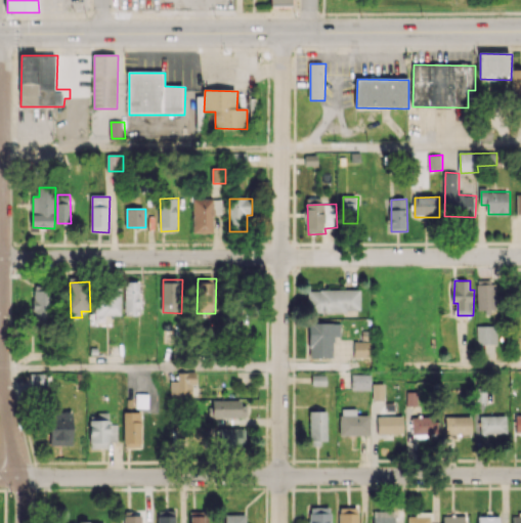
[(142,282),(127,282),(126,312),(141,313),(142,282)]
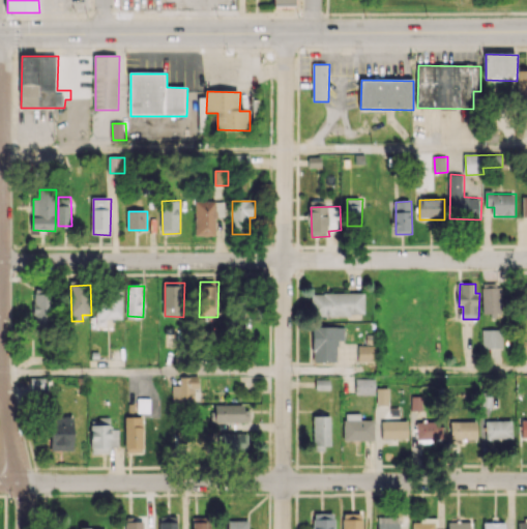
[(503,319),(503,288),(484,288),(485,314),(492,314),(492,319),(503,319)]
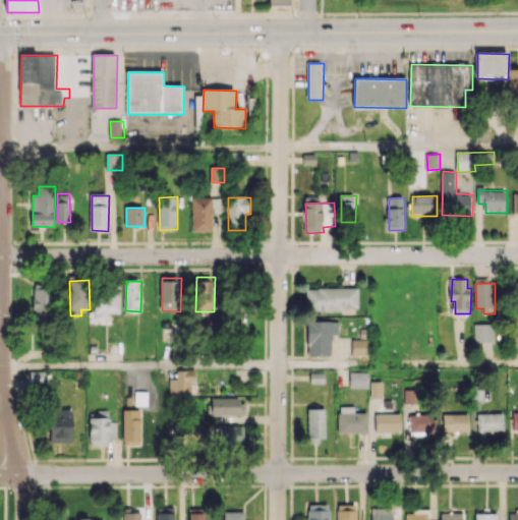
[(121,314),(122,286),(97,286),(97,321),(106,321),(106,313),(121,314)]
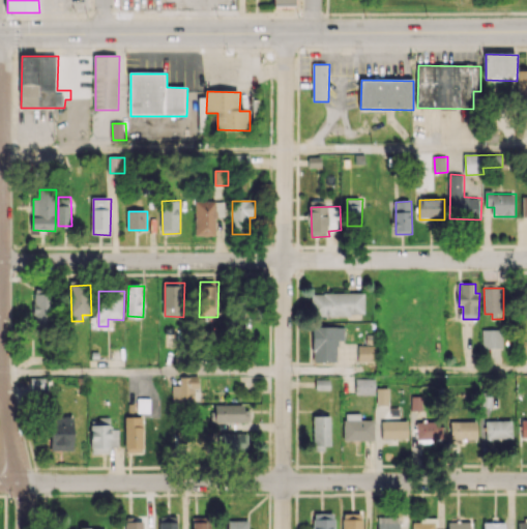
[(366,293),(313,294),(313,317),(366,316),(366,293)]
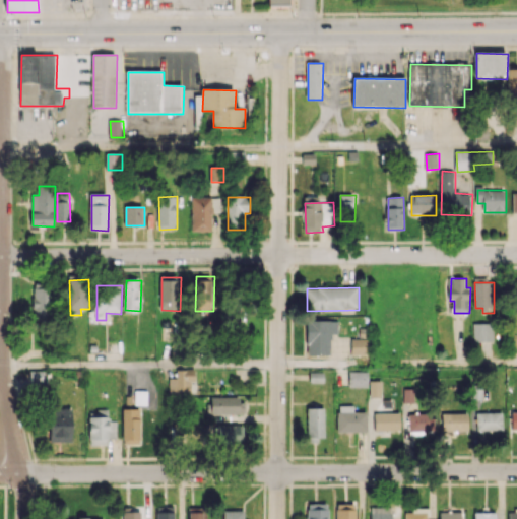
[(34,288),(35,322),(53,322),(52,288),(34,288)]
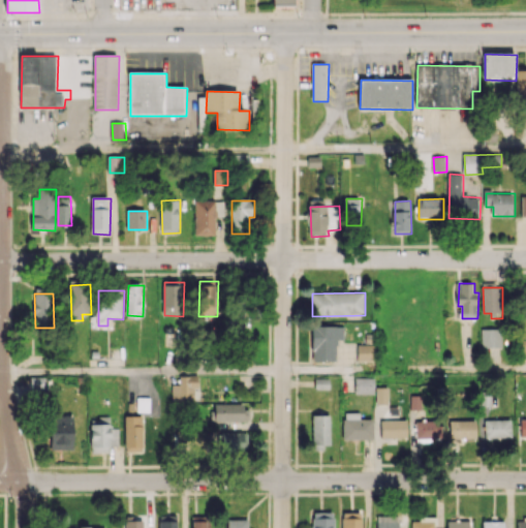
[(250,293),(233,293),(234,330),(251,329),(250,293)]
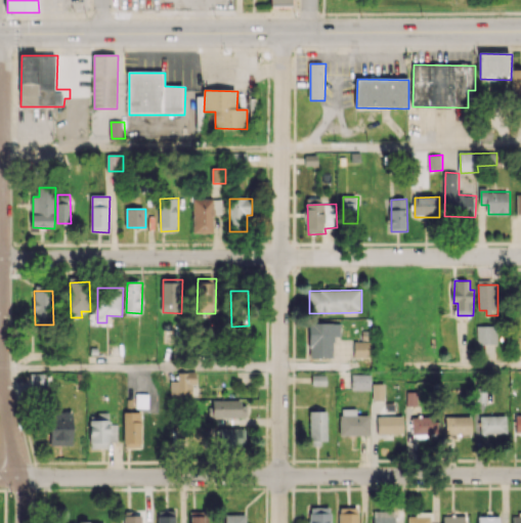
[(311,324),(311,358),(336,357),(335,337),(343,337),(342,323),(311,324)]
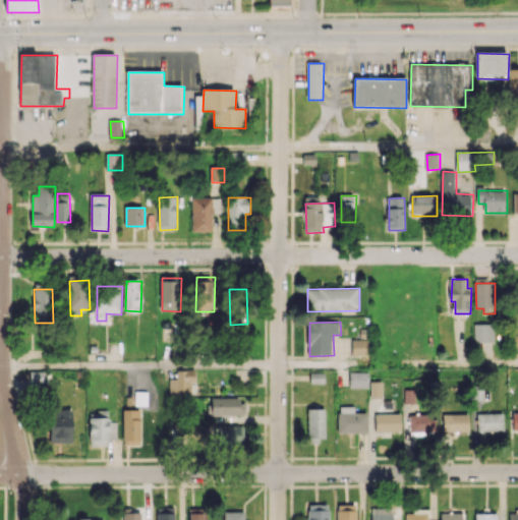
[(476,343),(497,343),(497,325),(476,325),(476,343)]
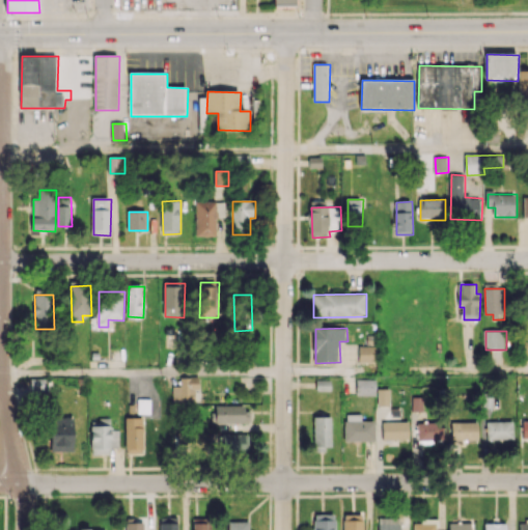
[(378,363),(378,346),(361,347),(361,363),(378,363)]
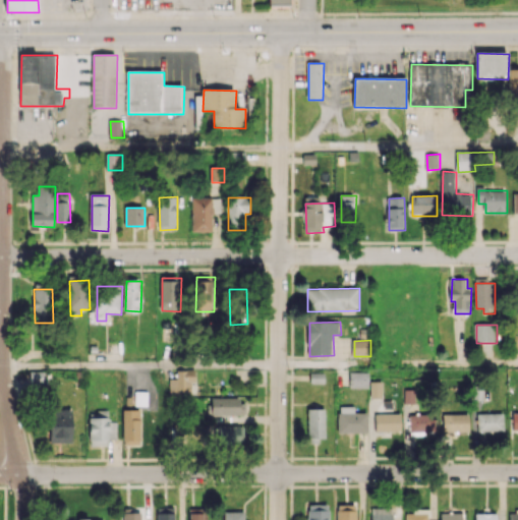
[(171,380),(171,396),(192,395),(192,384),(197,383),(196,370),(178,371),(178,380),(171,380)]
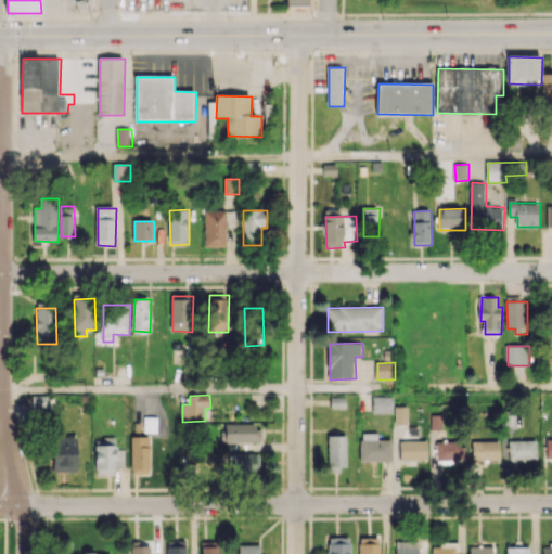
[(52,397),(34,397),(34,411),(52,411),(52,397)]
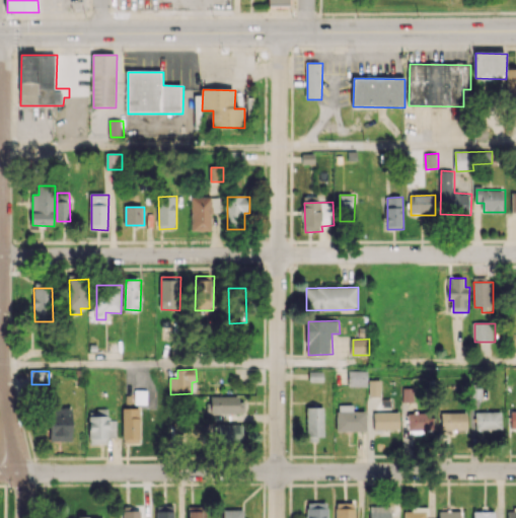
[(369,372),(350,371),(350,386),(369,386),(369,372)]
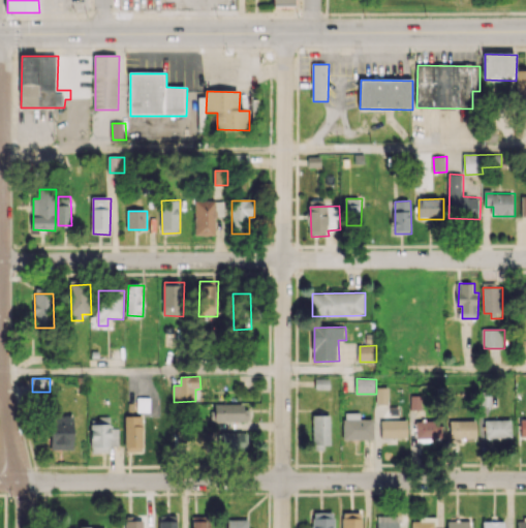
[(377,404),(389,405),(390,389),(378,389),(377,404)]
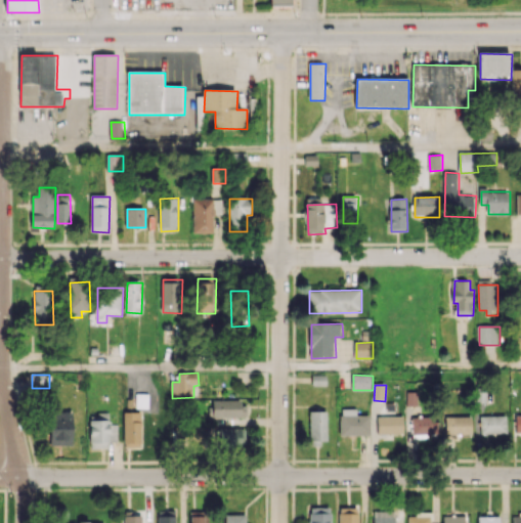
[(246,401),(214,400),(214,418),(246,419),(246,401)]
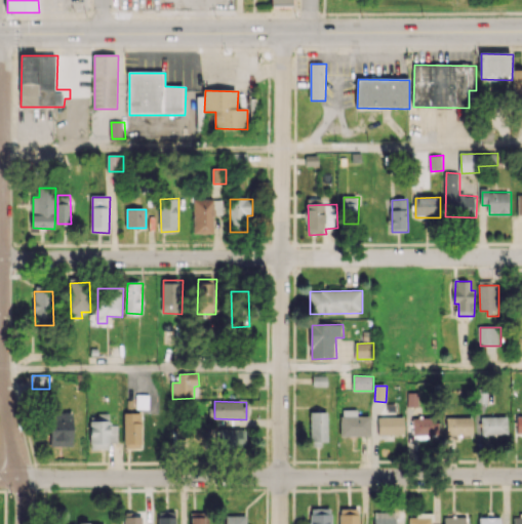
[(343,437),(372,437),(371,416),(359,416),(358,410),(343,410),(343,437)]
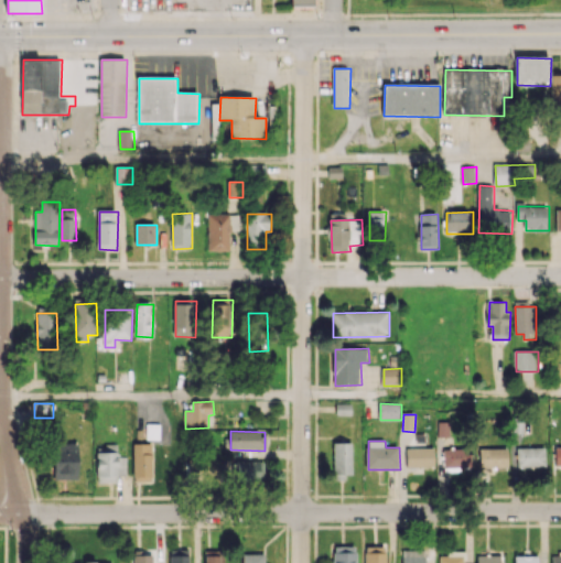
[(354,478),(354,444),(335,443),(335,478),(354,478)]
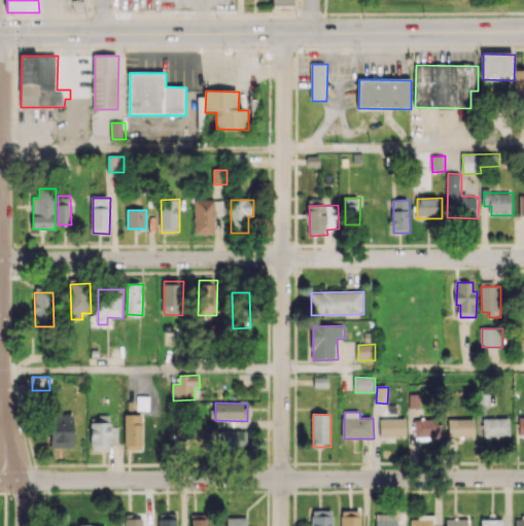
[(74,448),(74,415),(51,415),(51,448),(74,448)]
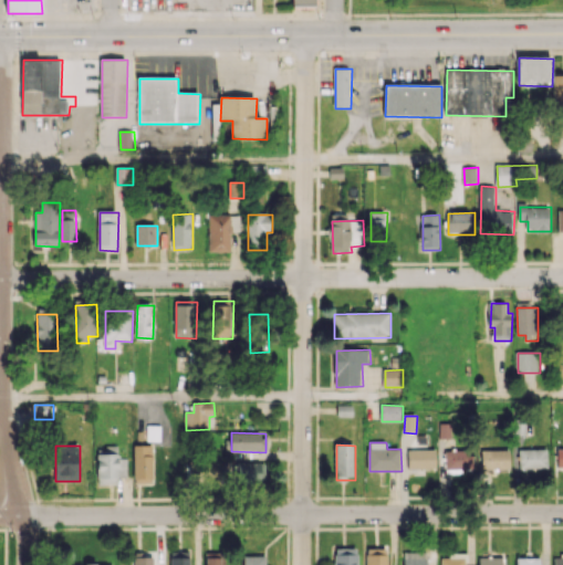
[(154,484),(155,446),(136,446),(135,483),(154,484)]
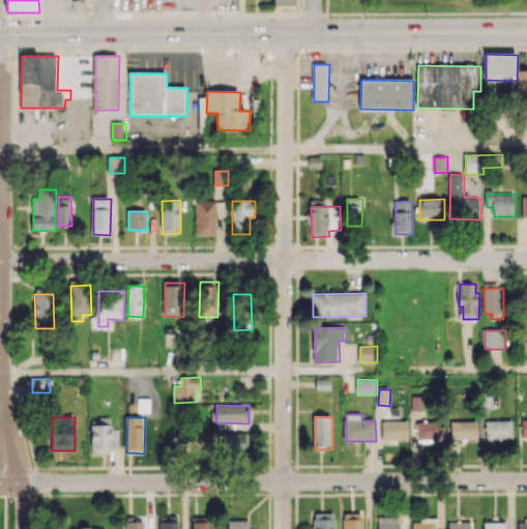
[(120,447),(120,430),(112,430),(112,419),(93,419),(92,453),(111,454),(111,447),(120,447)]
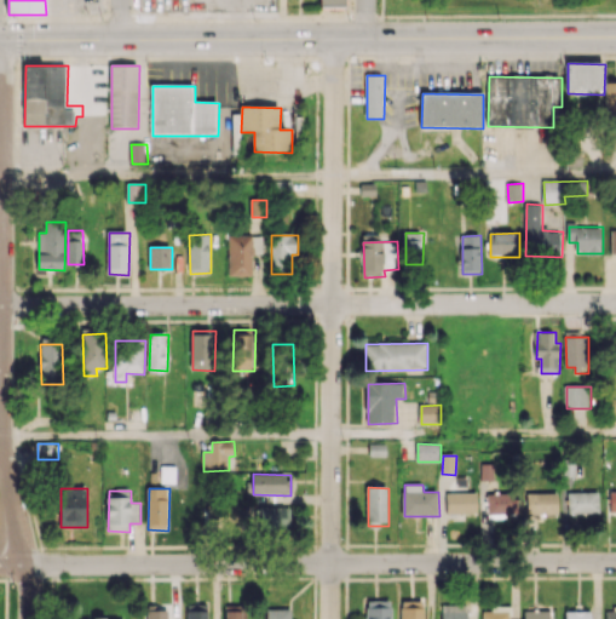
[(478,493),(449,493),(449,515),(478,515),(478,493)]
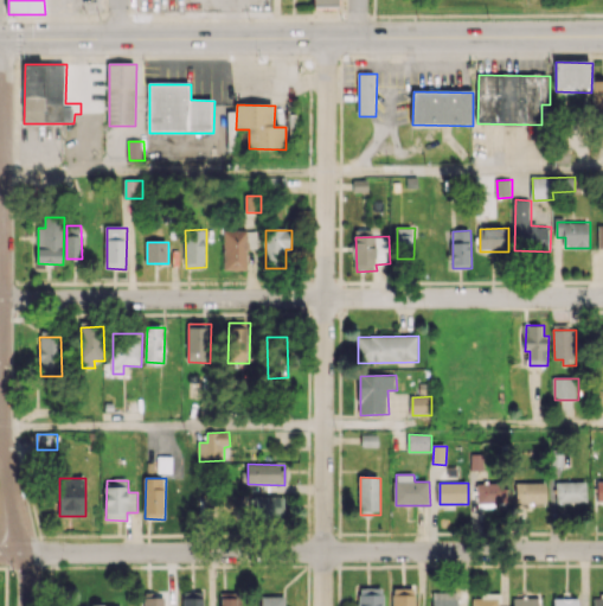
[(508,483),(478,484),(479,505),(510,504),(508,483)]
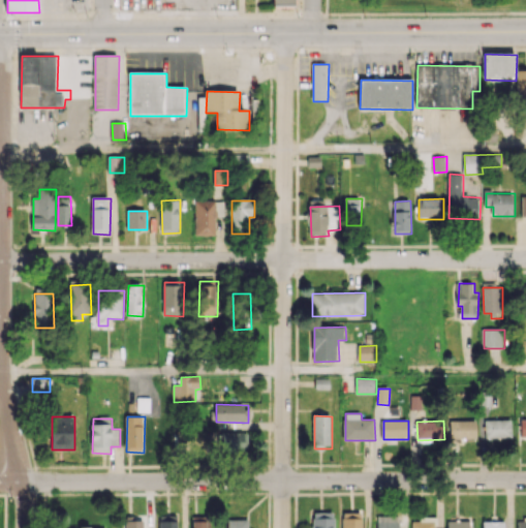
[(486,439),(513,438),(513,421),(486,421),(486,439)]
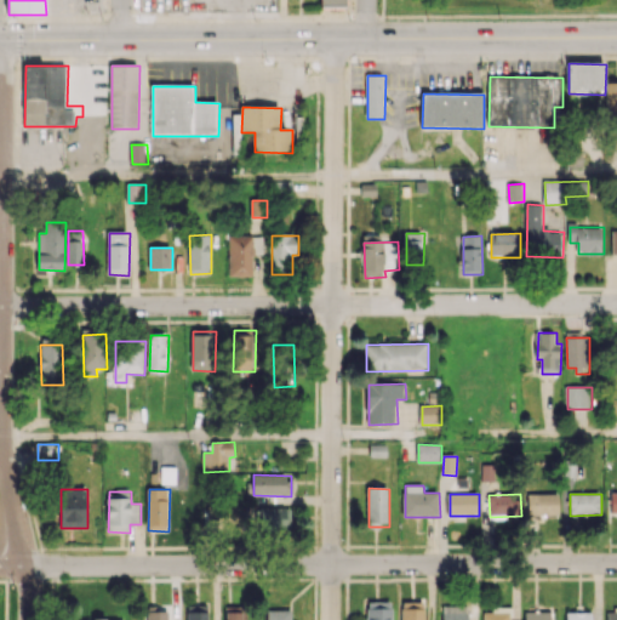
[(560,495),(530,495),(530,516),(560,516),(560,495)]
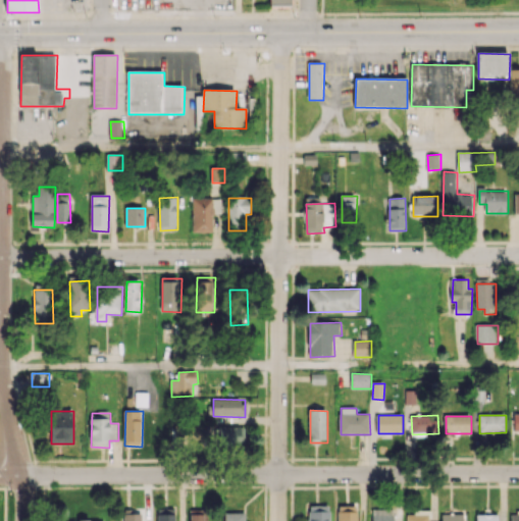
[(247,446),(246,427),(217,428),(217,447),(247,446)]
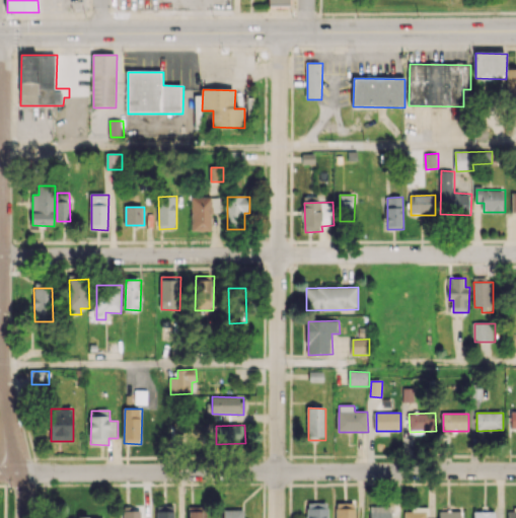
[(356,517),(356,503),(338,503),(337,517),(356,517)]
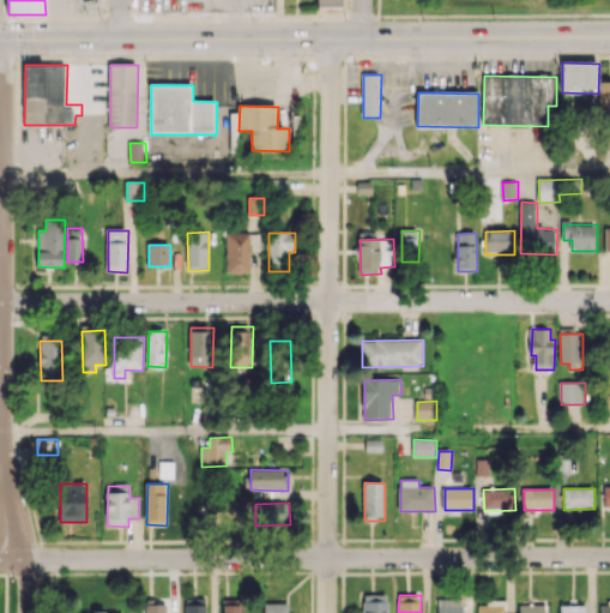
[(388,612),(390,596),(364,596),(363,612),(388,612)]
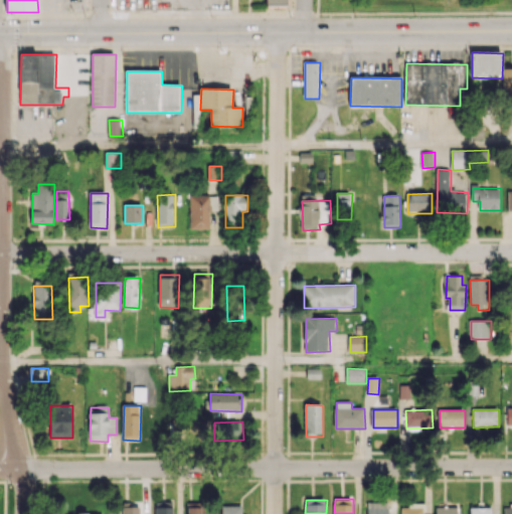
[(203,513),(204,502),(189,501),(188,513),(203,513)]
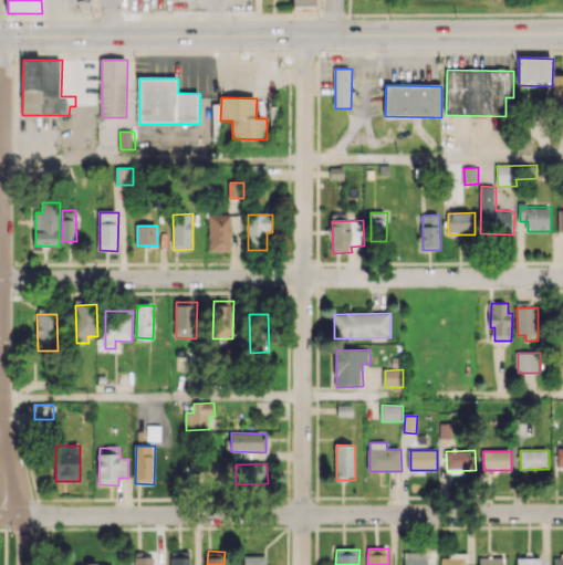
[(190,564),(191,552),(173,552),(173,564),(190,564)]
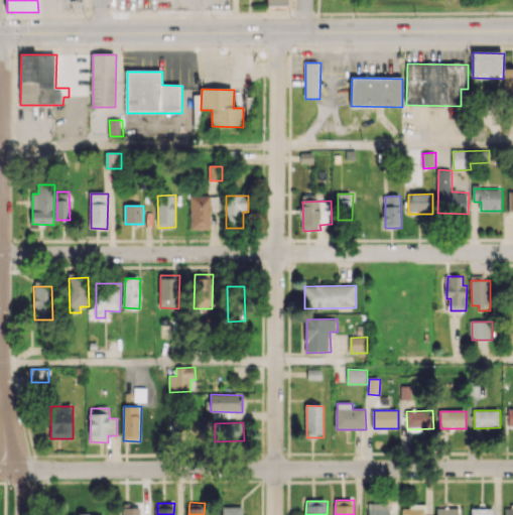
[(390,514),(391,504),(370,504),(369,514),(390,514)]
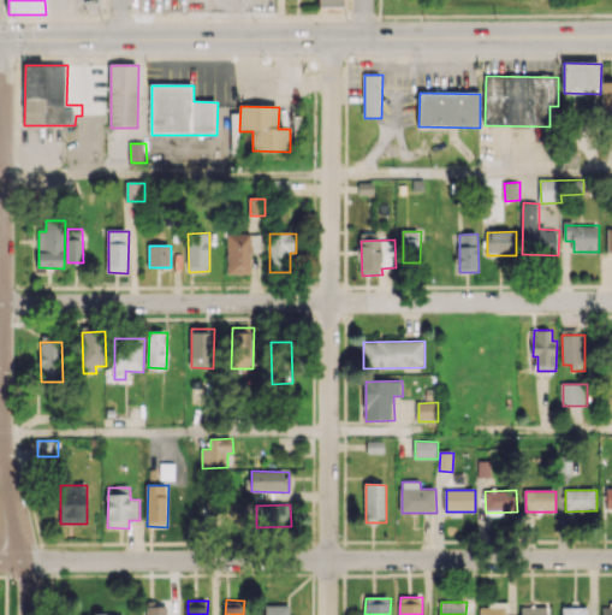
[(481,605),(481,614),(509,614),(509,604),(481,605)]
